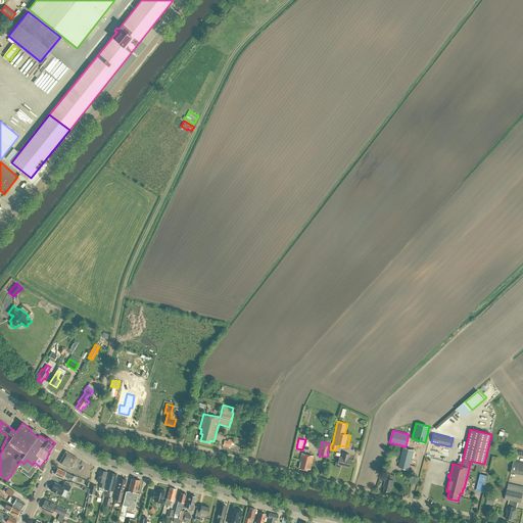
[(414,449),(403,447),(398,467),(409,470),(414,449)]
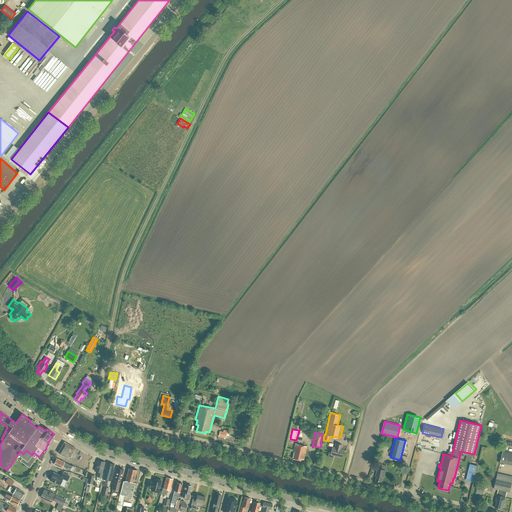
[(70,457),(76,448),(64,442),(58,452),(68,458),(69,457),(70,457)]
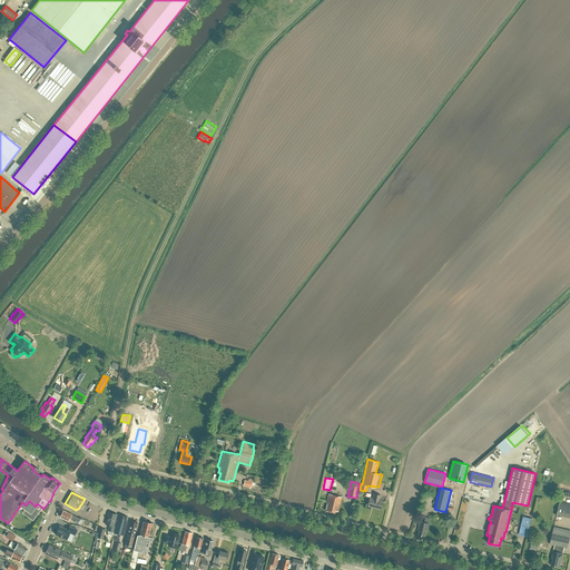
[(327,504),(325,510),(334,512),(335,511),(338,511),(342,497),(328,493),(326,503),(327,504)]
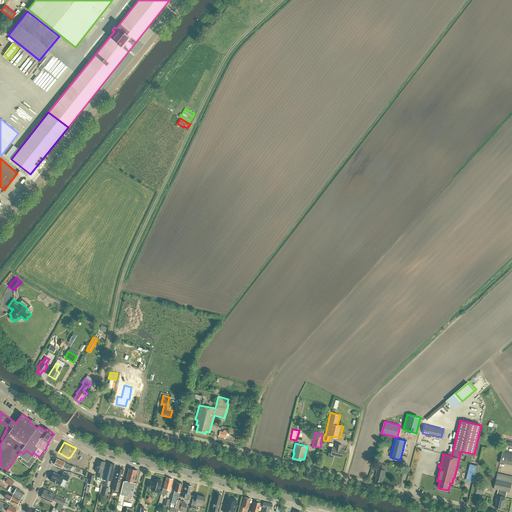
[(343,449),(341,449),(342,444),(336,443),(335,447),(332,447),(330,454),(342,457),(343,449)]
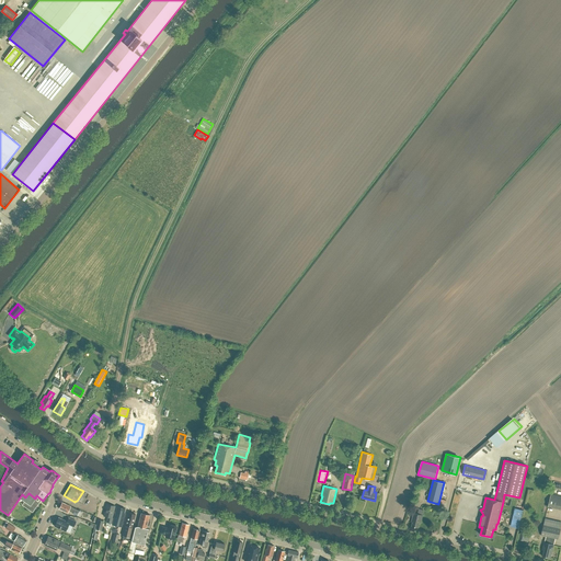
[(34,500),(35,499),(29,493),(25,497),(22,494),(20,497),(24,501),(22,505),(32,512),(38,503),(34,500)]
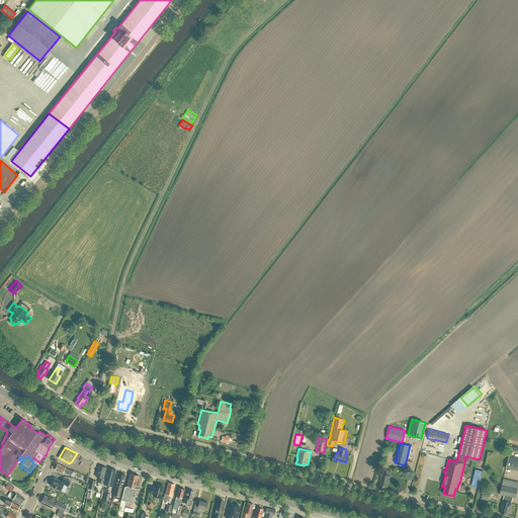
[(517,457),(509,455),(506,467),(517,469),(517,457)]
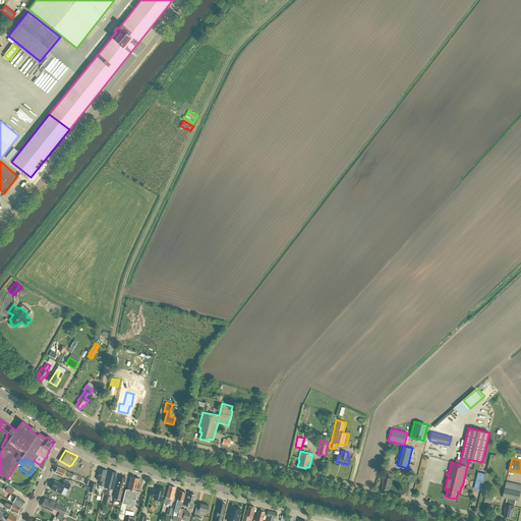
[(73,474),(58,466),(55,472),(62,476),(63,474),(67,476),(71,478),(73,474)]
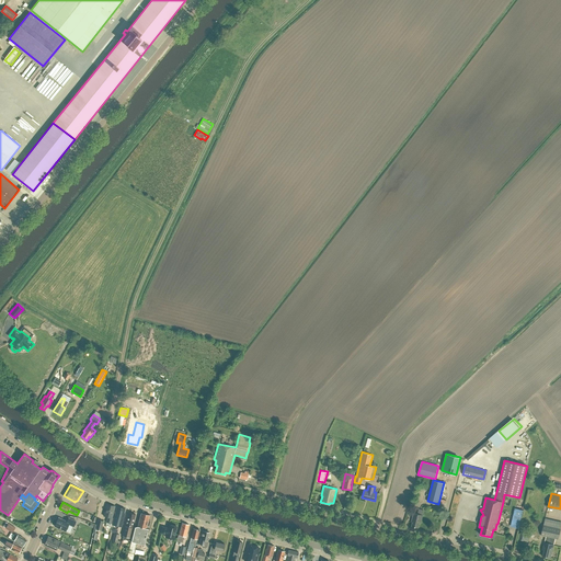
[(113,512),(114,506),(107,504),(106,508),(105,508),(103,516),(107,517),(106,522),(105,526),(106,527),(109,528),(111,527),(111,524),(112,524),(113,518),(112,517),(114,512),(113,512)]
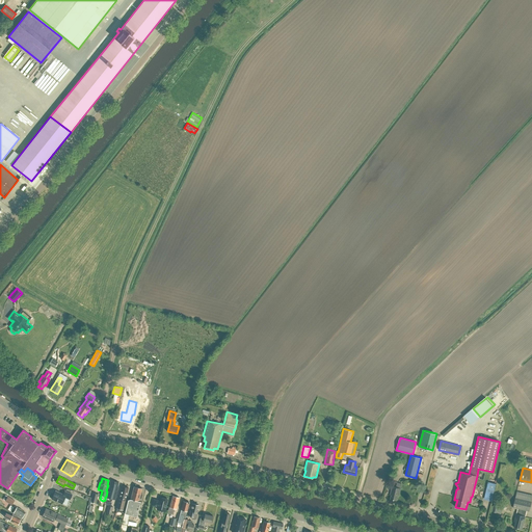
[(117,487),(117,486),(118,482),(111,480),(107,497),(114,499),(117,487)]
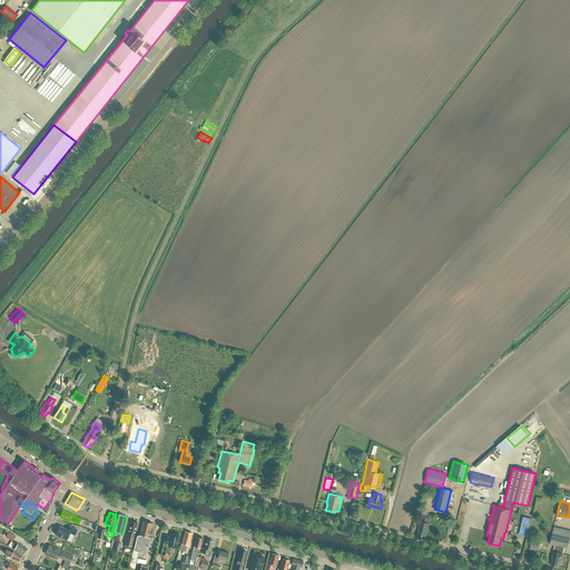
[(430,523),(429,523),(430,518),(425,517),(424,522),(421,521),(419,528),(420,529),(419,534),(425,536),(426,530),(428,530),(430,523)]
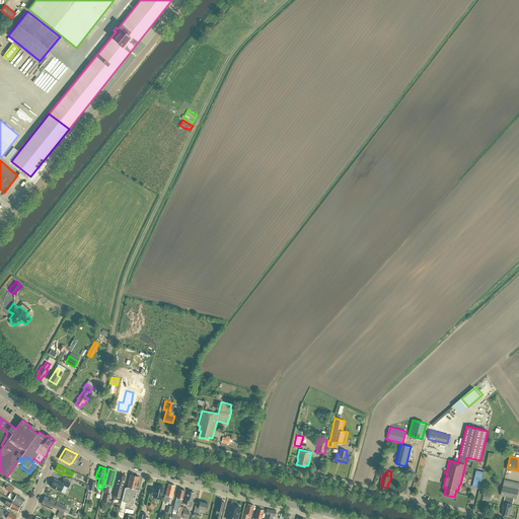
[(474,476),(483,478),(484,471),(476,470),(474,476)]
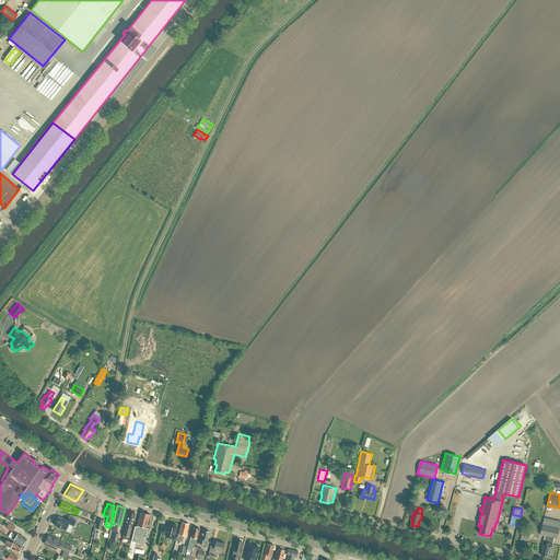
[(129,536),(131,531),(135,513),(128,512),(123,535),(129,536)]
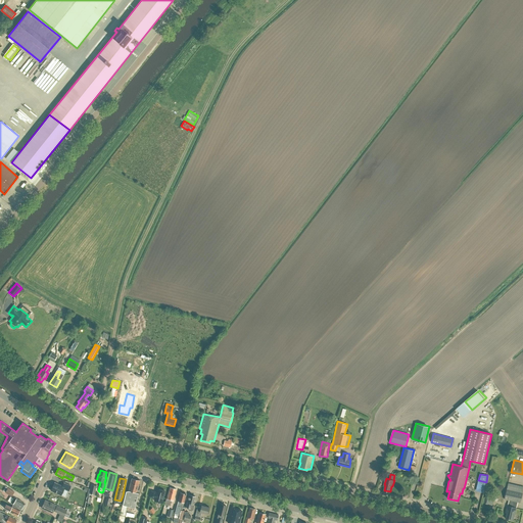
[(125,495),(124,502),(123,505),(120,515),(125,517),(128,506),(135,508),(138,492),(136,492),(137,489),(139,490),(140,485),(138,485),(140,480),(132,478),(129,490),(126,491),(125,495)]
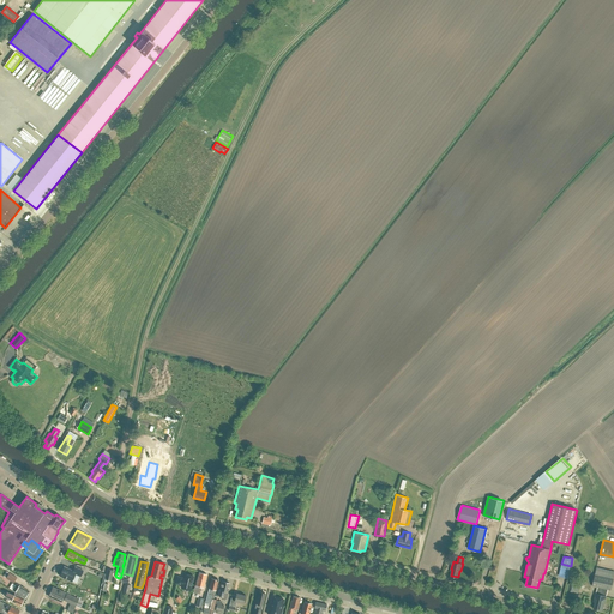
[(60,572),(59,573),(60,575),(60,576),(72,582),(76,572),(82,575),(83,571),(76,567),(73,571),(64,566),(61,571),(60,572)]
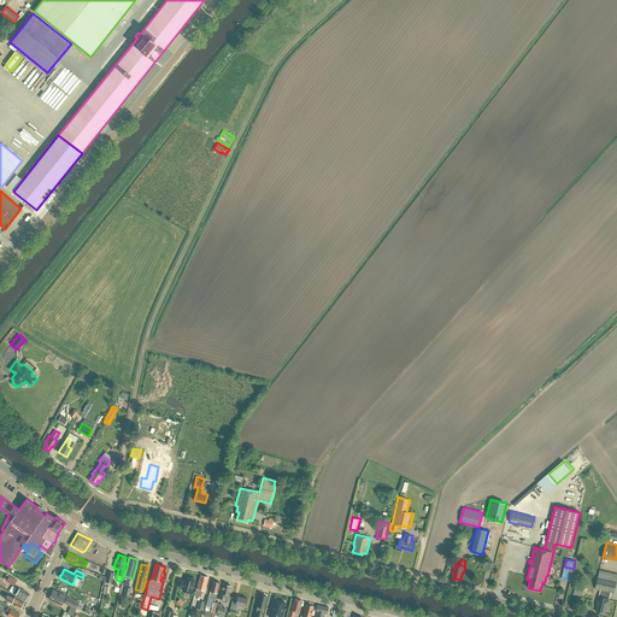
[(616,581),(616,580),(616,574),(599,571),(598,577),(595,588),(600,589),(597,604),(598,605),(597,611),(605,613),(609,600),(611,592),(613,593),(616,581)]
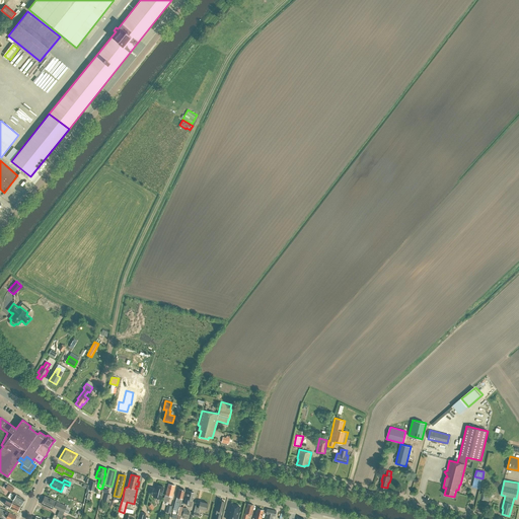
[(5,483),(3,487),(11,492),(14,488),(5,483)]
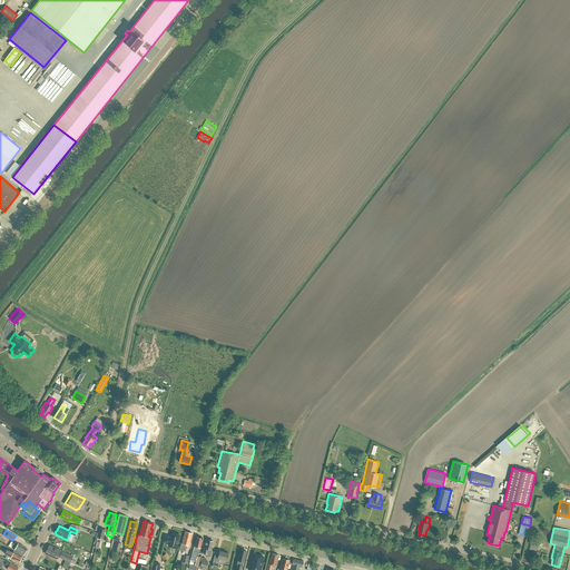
[(182,543),(176,561),(179,562),(180,554),(184,556),(185,551),(187,544),(188,546),(192,533),(192,532),(185,531),(183,543),(182,543)]
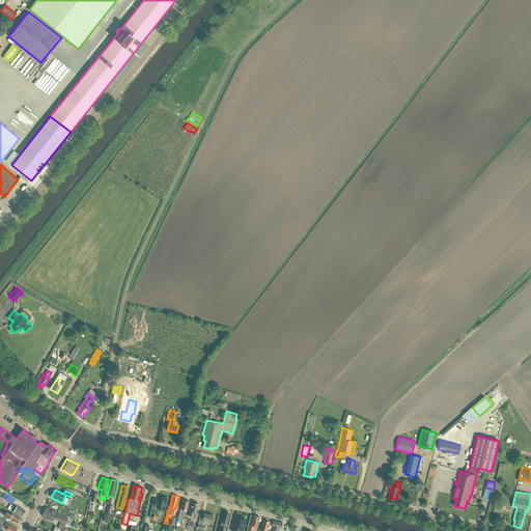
[(164,510),(167,498),(160,496),(159,500),(154,498),(151,504),(158,505),(157,508),(164,510)]
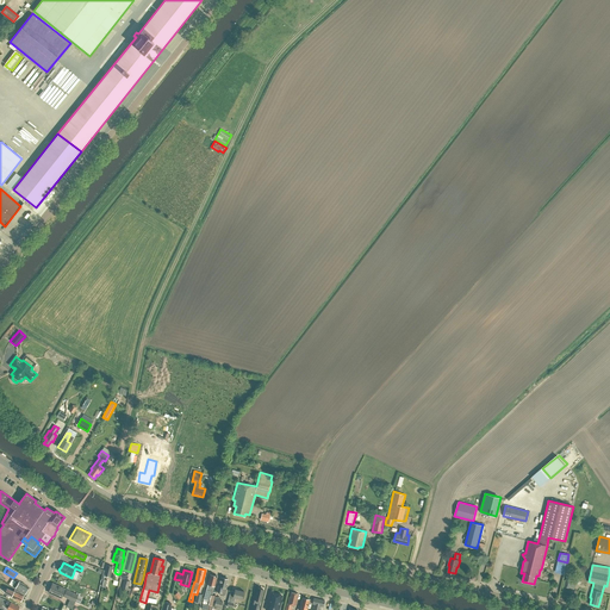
[(207,584),(204,599),(209,601),(210,595),(211,595),(213,586),(215,586),(217,577),(210,574),(207,584)]
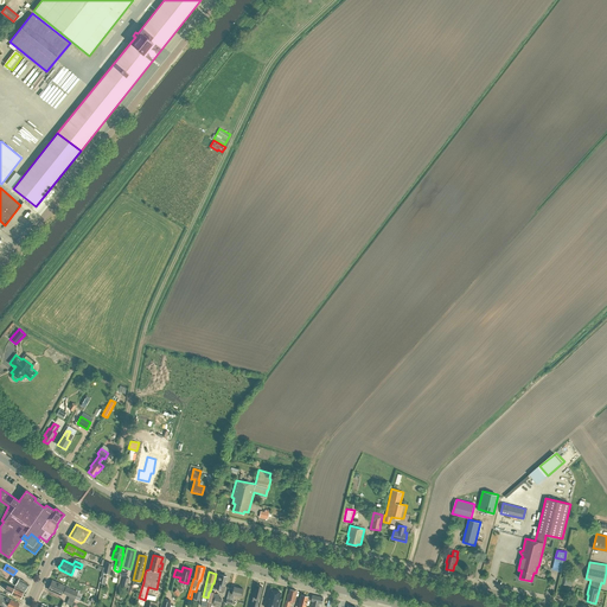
[(227,576),(219,574),(216,588),(218,589),(218,592),(222,593),(223,592),(227,581),(225,581),(227,576)]
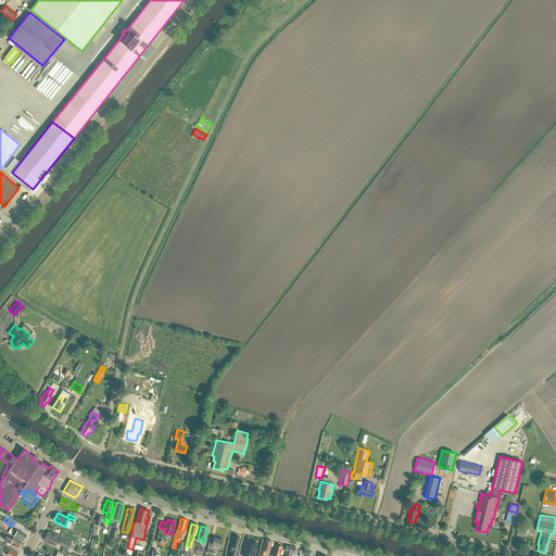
[(22,541),(26,535),(23,533),(23,532),(21,531),(21,532),(15,529),(12,534),(22,541)]
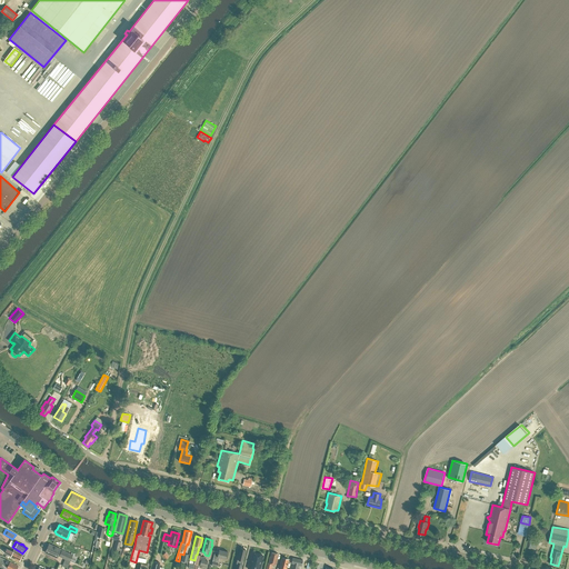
[(72,562),(75,556),(62,550),(62,551),(60,550),(61,549),(49,545),(46,552),(57,558),(58,556),(72,562)]
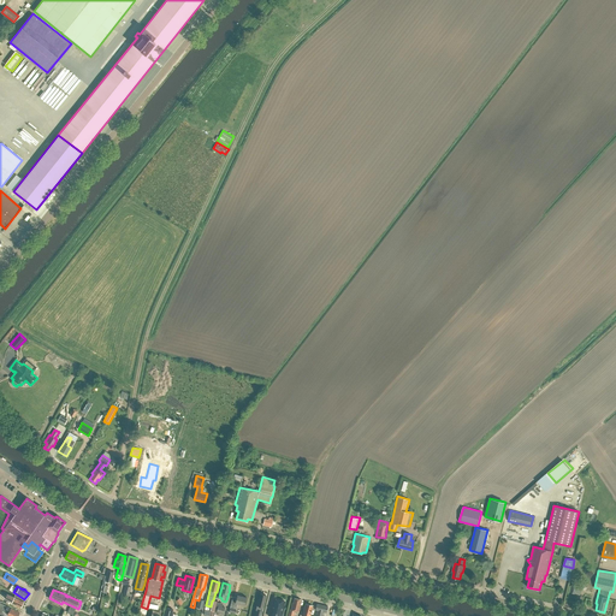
[(260,615),(266,594),(260,593),(259,596),(258,602),(258,603),(258,605),(256,605),(253,615),(260,615)]
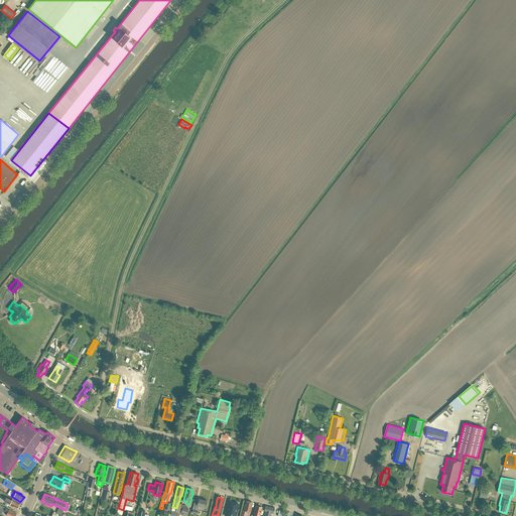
[(20,503),(12,499),(11,500),(6,498),(4,501),(10,504),(9,505),(12,507),(13,507),(17,509),(17,508),(18,508),(19,506),(18,506),(20,503)]
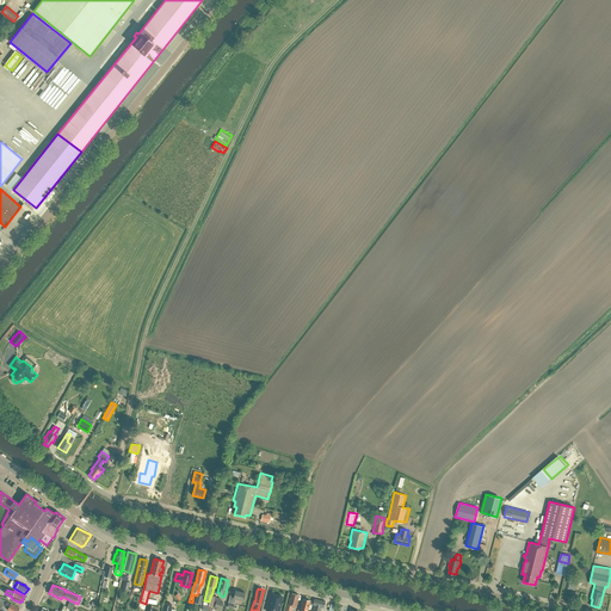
[(230,592),(227,606),(233,608),(235,598),(242,600),(245,592),(235,590),(234,593),(230,592)]
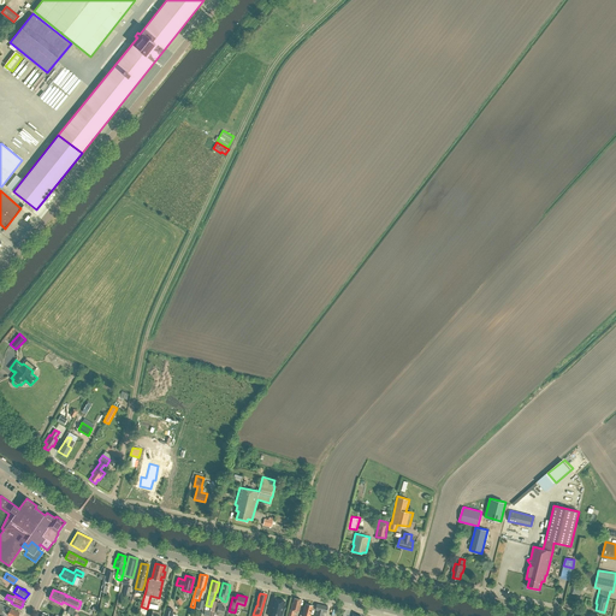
[(271,604),(268,615),(270,615),(282,615),(284,608),(283,608),(284,600),(273,598),(272,604),(271,604)]
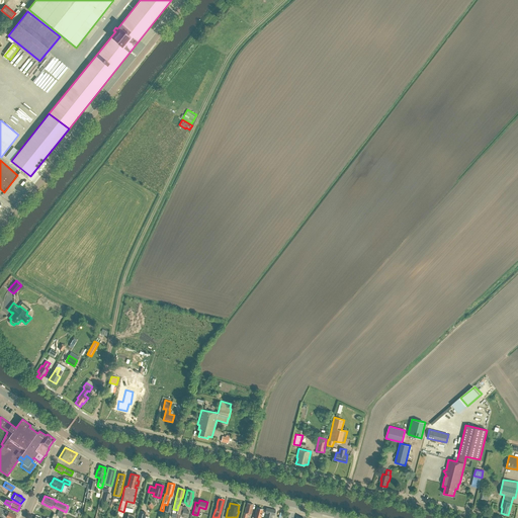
[(252,508),(253,504),(247,503),(246,507),(246,506),(244,513),(242,517),(248,517),(249,515),(247,515),(248,513),(251,514),(253,508),(252,508)]
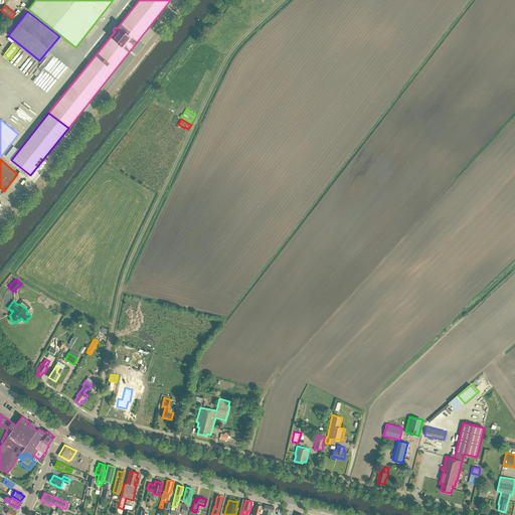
[(7,514),(14,514),(15,514),(16,512),(9,508),(0,503),(0,512),(1,513),(3,510),(7,512),(6,514),(7,514)]
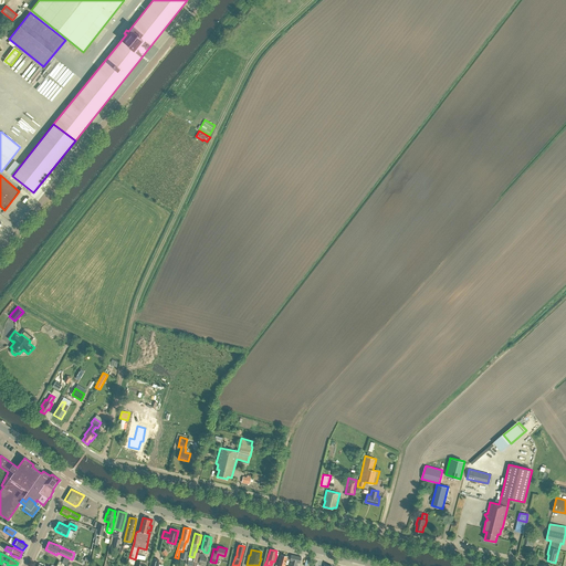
[(285,564),(287,556),(281,555),(278,565),(284,565),(284,564),(285,564)]
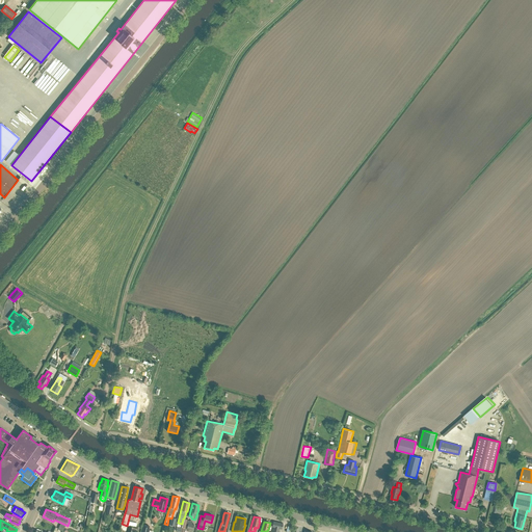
[(278,531),(280,529),(282,529),(283,524),(273,522),(272,527),(273,527),(271,531),(278,531)]
